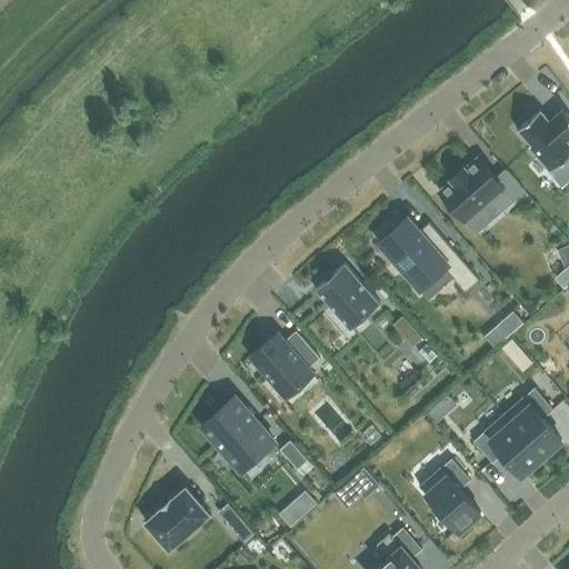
[(540,108),(518,127),(531,143),(529,146),(550,170),(568,152),(568,113),(562,107),(549,119),(540,108)]
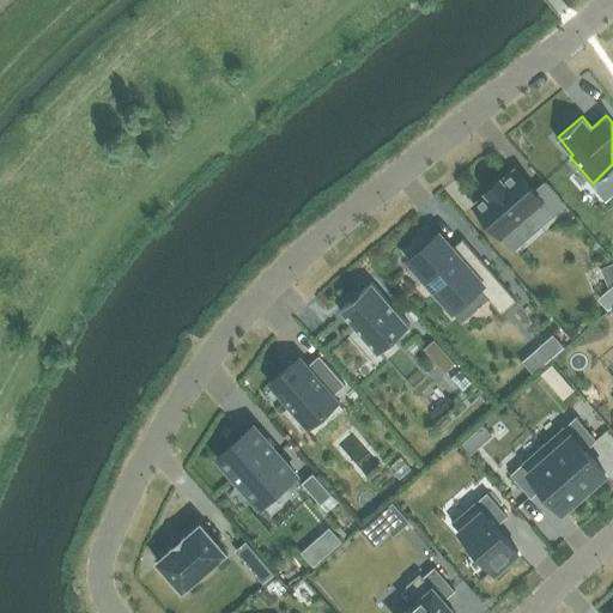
[(487,194),(474,206),(502,238),(530,214),(541,226),(565,205),(545,182),(534,192),(515,170),(502,181),(501,180),(485,193),(487,194)]
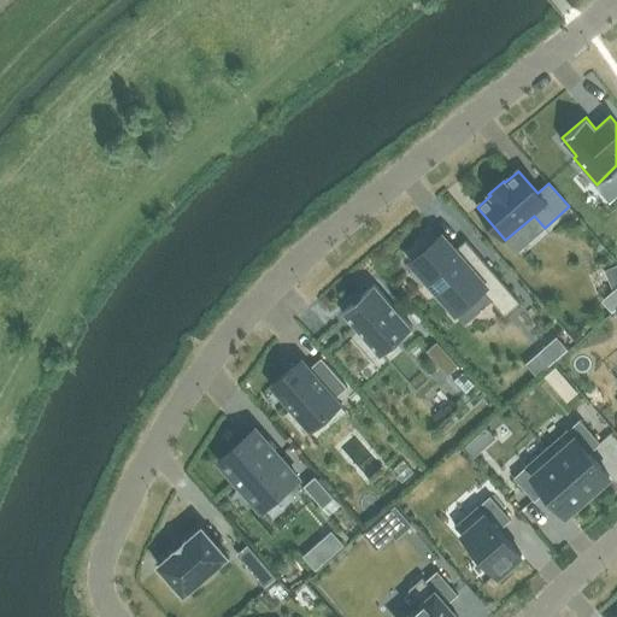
[(482,289),(504,316),(519,303),(465,241),(454,251),(441,236),(430,246),(435,251),(417,266),(452,306),(456,303),(460,309),(482,289)]
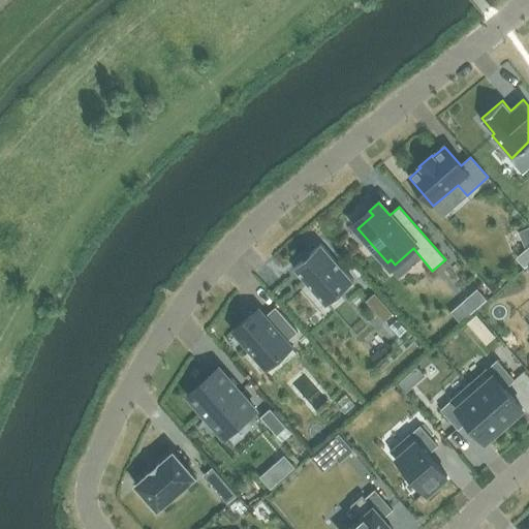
[(528,228),(519,232),(526,248),(528,247),(528,228)]
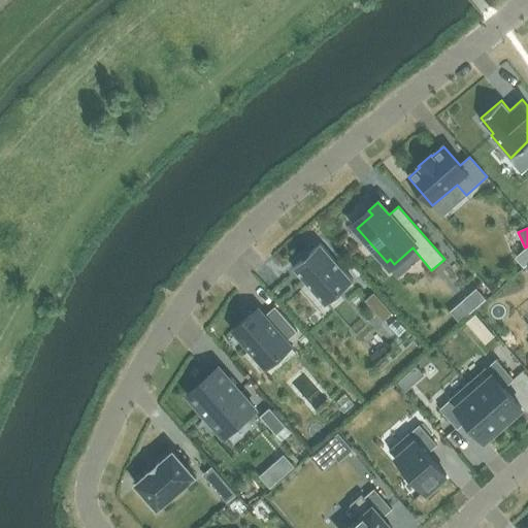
[(352,278),(319,241),(291,266),(324,303),(352,278)]
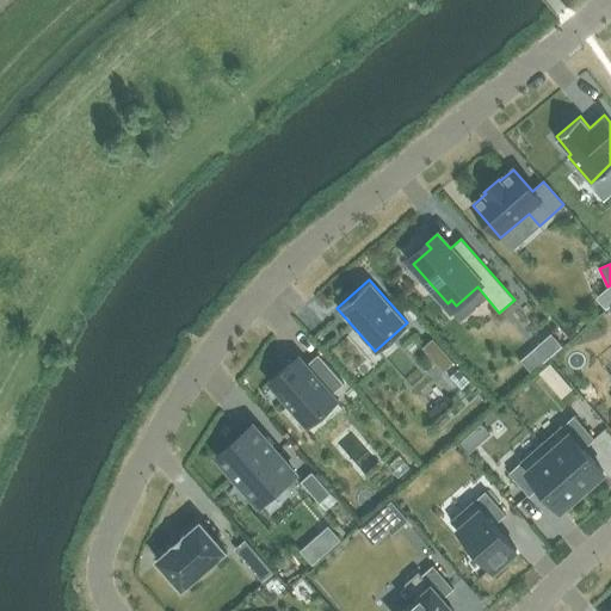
[(551,337),(536,350),(547,362),(562,349),(551,337)]
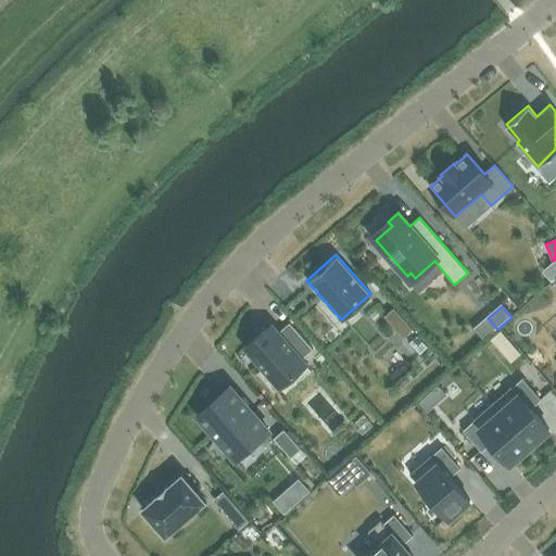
[(413,330),(394,308),(384,316),(403,338),(413,330)]
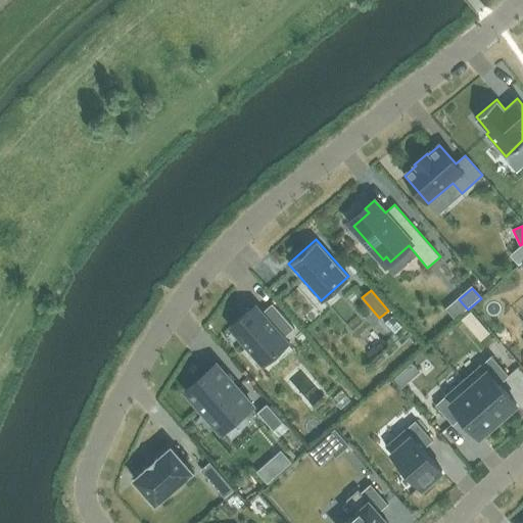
[(231,327),(264,364),(288,341),(284,337),(295,328),(277,307),(267,318),(255,305),(231,327)]
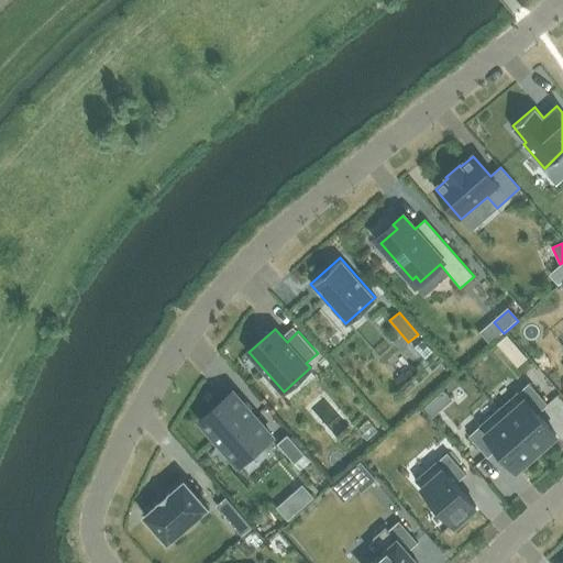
[(507,335),(498,343),(508,354),(517,346),(507,335)]
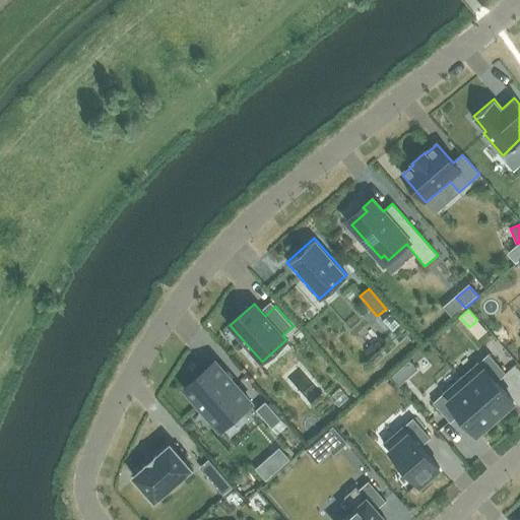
[(478,362),(460,378),(496,417),(513,402),(497,382),(506,374),(489,353),(479,363),(478,362)]
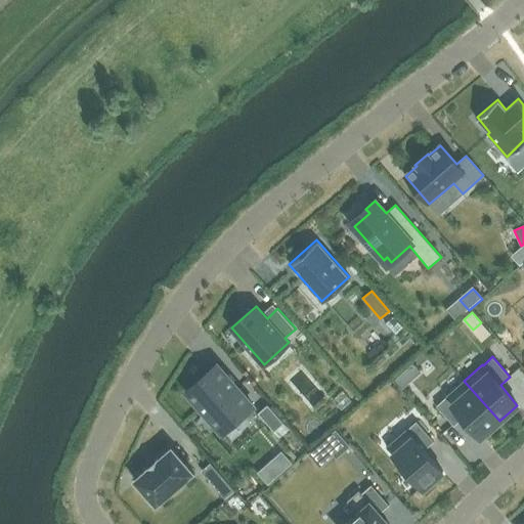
[(252,405),(226,376),(217,364),(208,373),(186,392),(221,432),(252,405)]
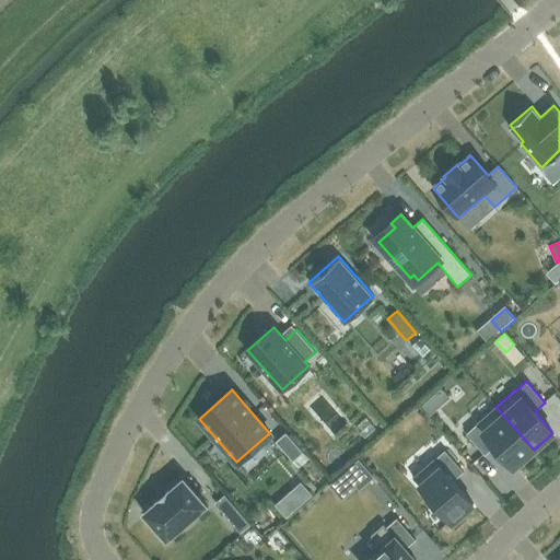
[(427,400),(421,405),(429,413),(434,409),(427,400)]
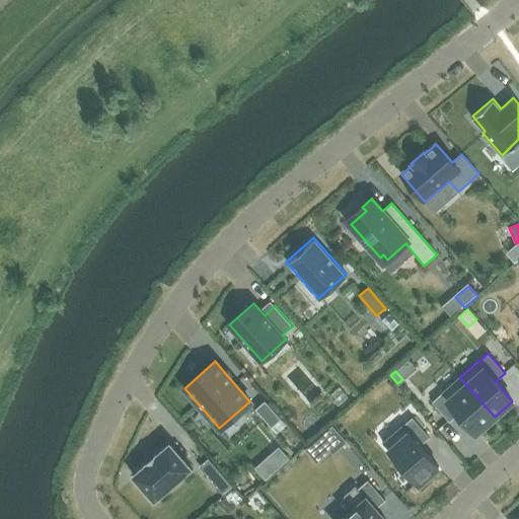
[(495,417),(459,377),(441,392),(442,393),(432,401),(449,422),(459,413),(476,433),(495,417)]
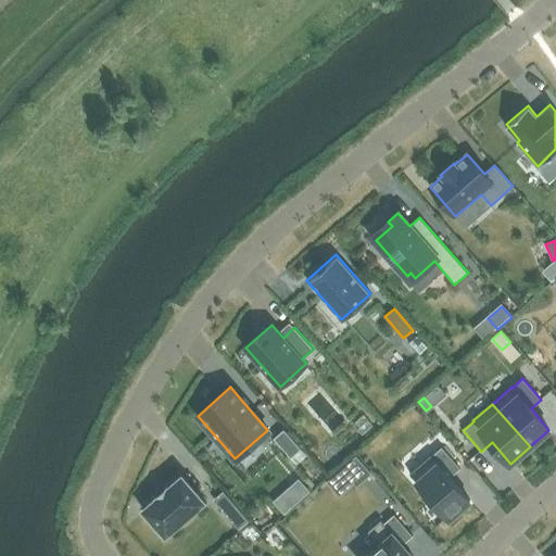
[(301,449),(283,429),(274,438),(291,458),(301,449)]
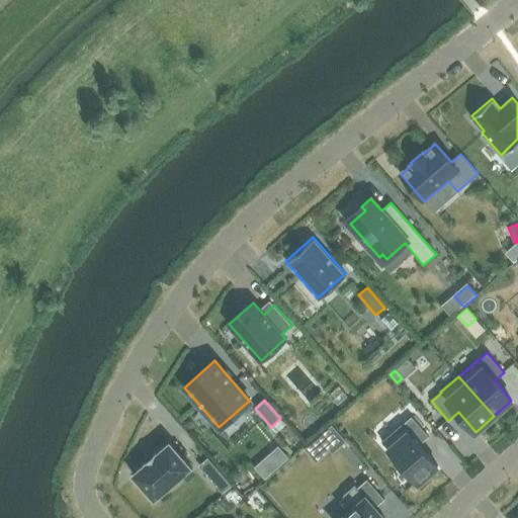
[(419,445),(429,436),(411,417),(402,425),(401,425),(381,442),(404,467),(401,469),(412,482),(414,480),(418,484),(437,466),(419,445)]
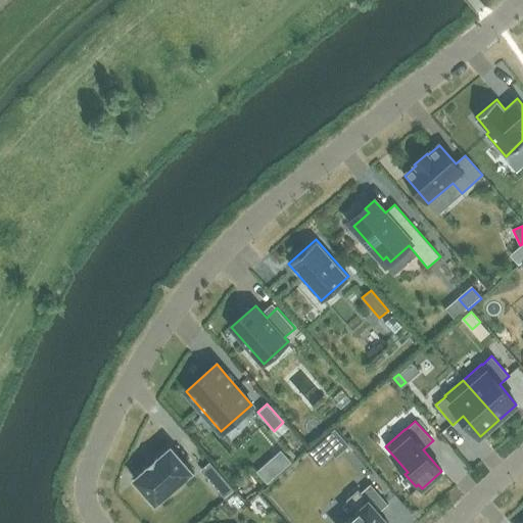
[(348,444),(335,429),(322,440),(335,456),(348,444)]
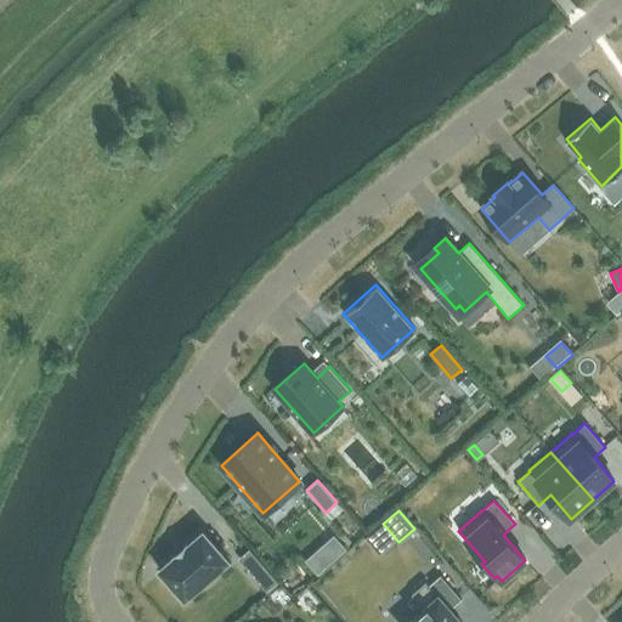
[(204,531),(159,570),(185,600),(230,560),(204,531)]
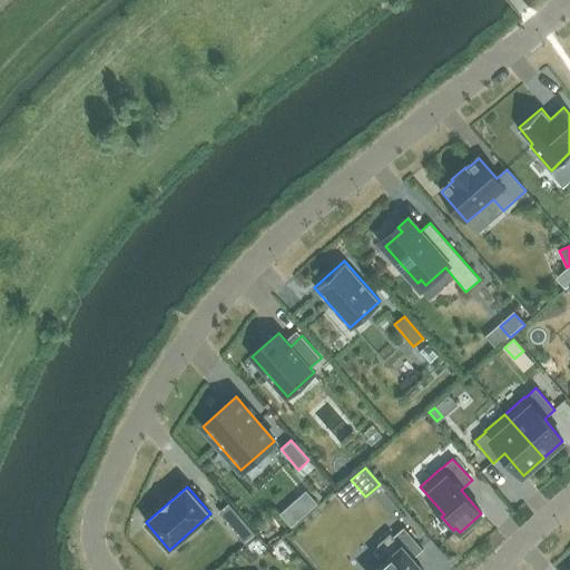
[(291,528),(317,504),(306,491),(279,514),(291,528)]
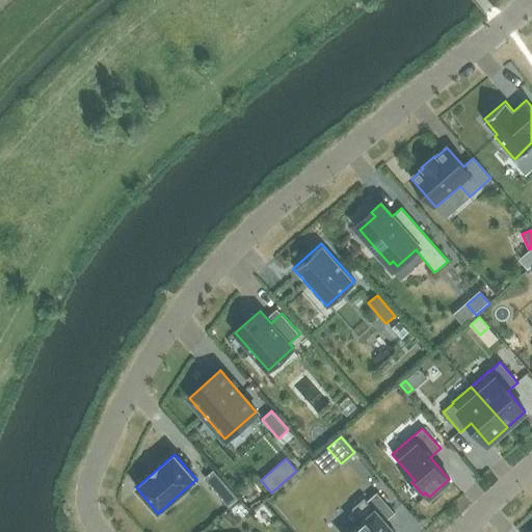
[(224,483),(213,470),(205,477),(216,490),(224,483)]
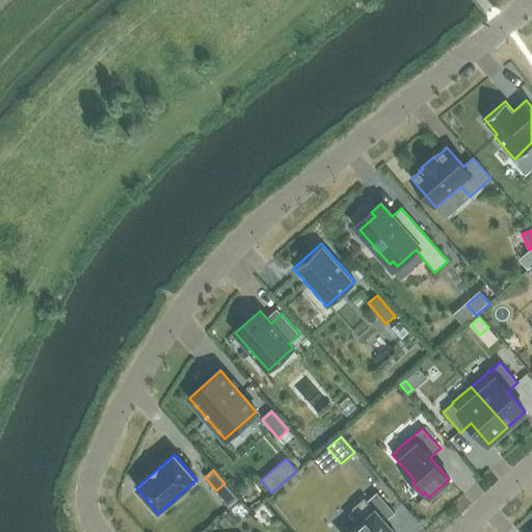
[(367,502),(363,498),(352,507),(364,520),(348,531),(395,531),(396,531),(384,520),(395,511),(377,491),(377,493),(367,502)]
